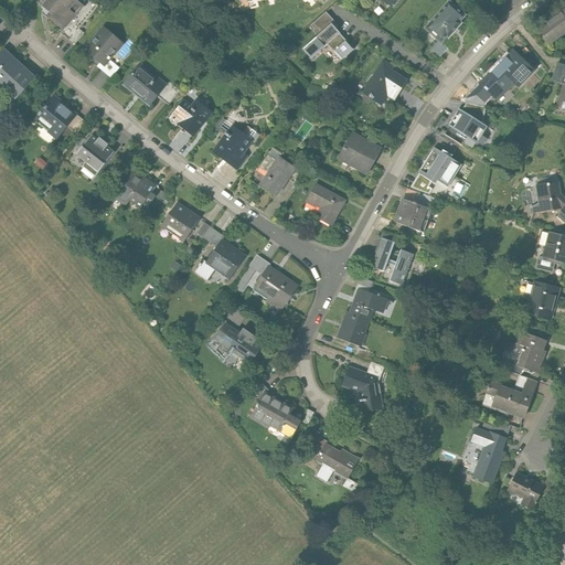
[(83,7),(74,0),(46,0),(42,6),(50,12),(46,17),(63,30),(83,7)]
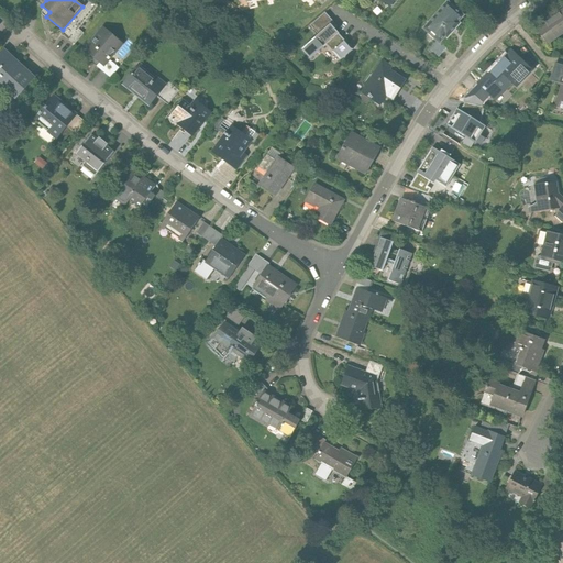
[(463,18),(448,3),(423,30),(440,44),(445,37),(446,40),(460,25),(457,23),(463,18)]
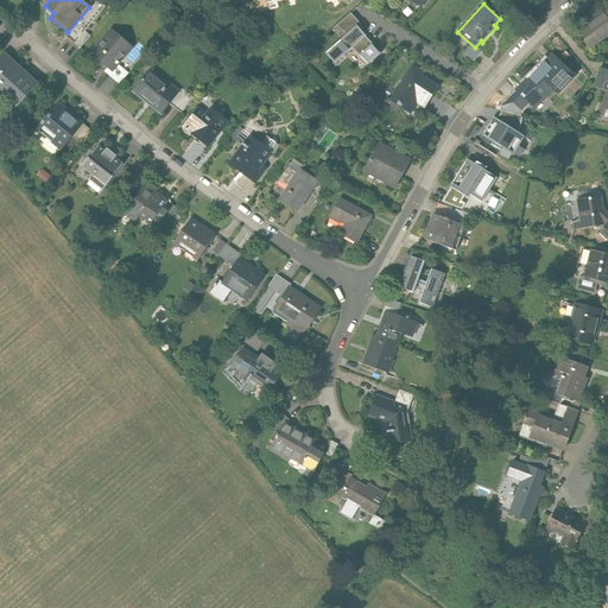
[(607,12),(580,32),(591,49),(607,37),(607,12)]
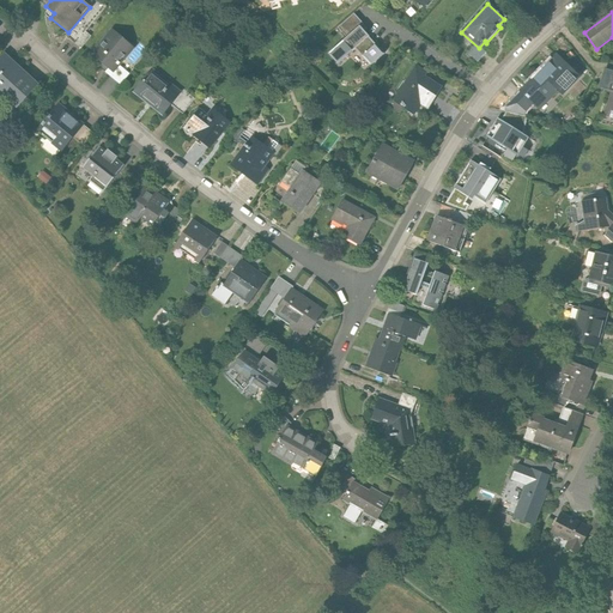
[(339,29),(347,38),(360,26),(360,28),(364,25),(354,14),(339,29)]
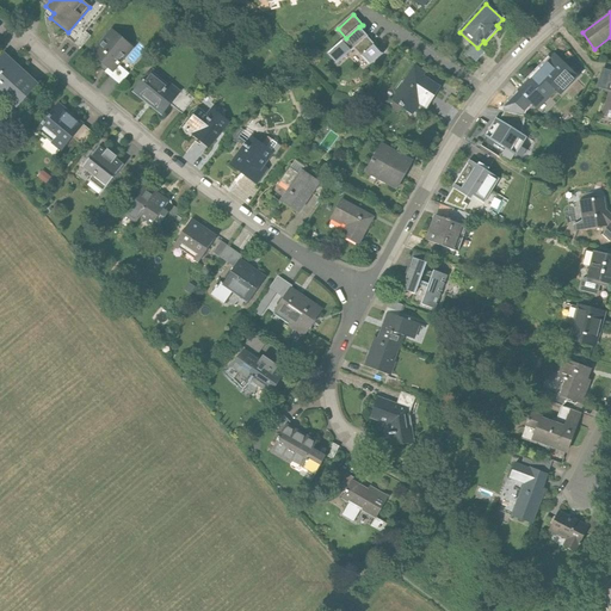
[(346,38),(328,55),(338,66),(355,50),(370,67),(383,55),(359,28),(359,26),(346,38)]
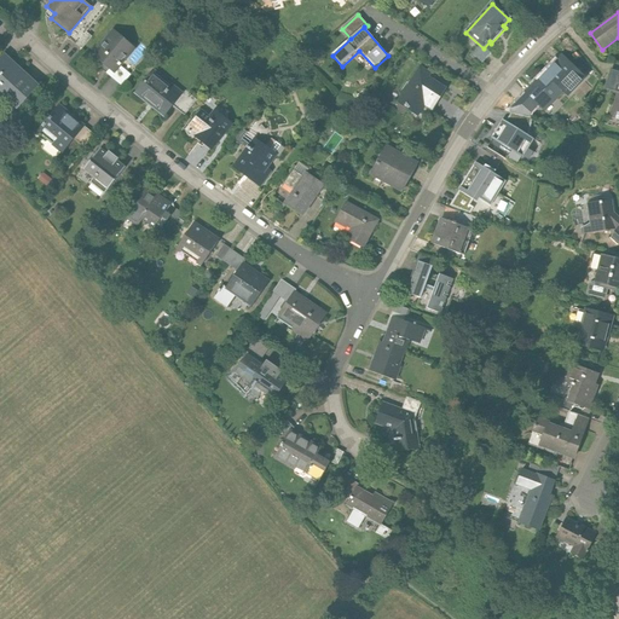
[(91,36),(85,32),(75,42),(81,47),(91,36)]
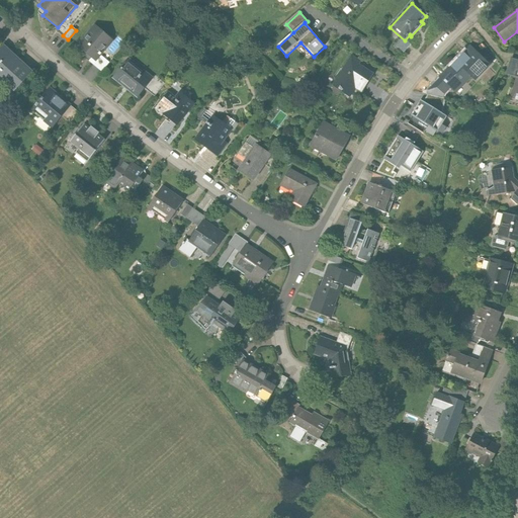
[(111,41),(94,26),(77,47),(90,58),(94,62),(100,56),(111,41)]
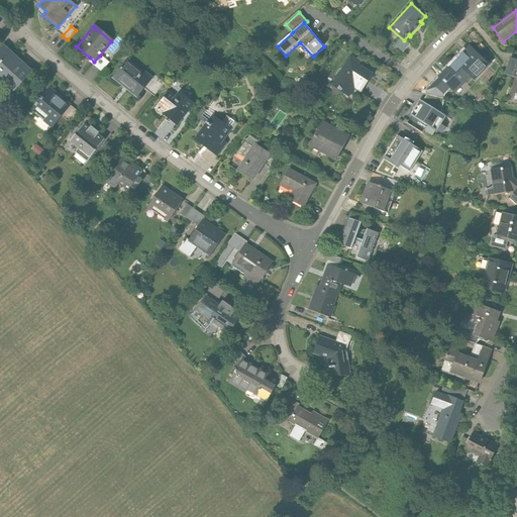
[(2,45),(0,47),(0,80),(12,92),(30,72),(2,45)]
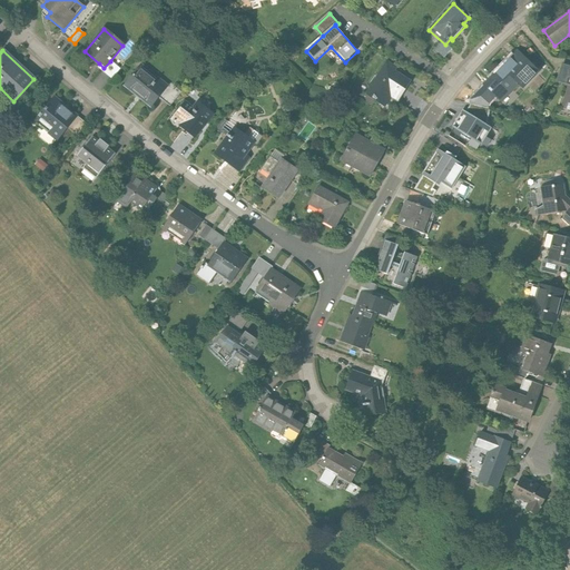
[(517,52),(484,86),(485,87),(494,96),(499,99),(504,95),(502,92),(514,80),(522,87),(537,72),(517,52)]
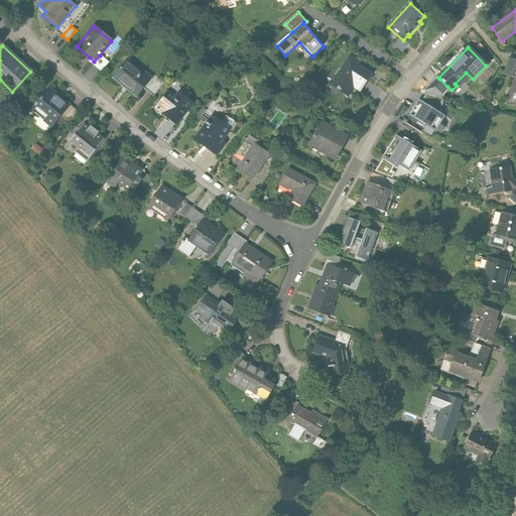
[(90,57),(87,61),(101,72),(109,62),(100,55),(94,61),(90,57)]
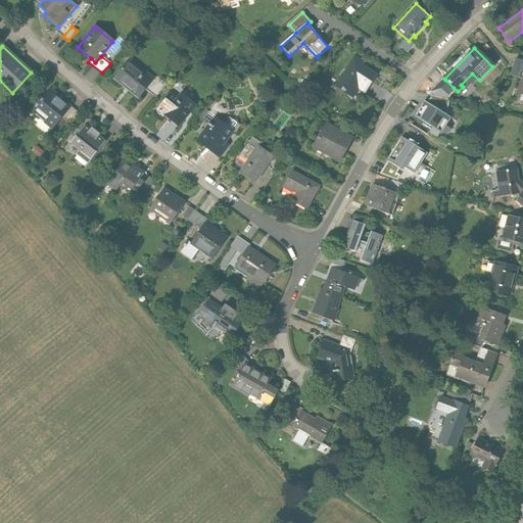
[(353,58),(335,87),(352,99),(359,91),(365,95),(377,76),(362,66),(363,65),(353,58)]
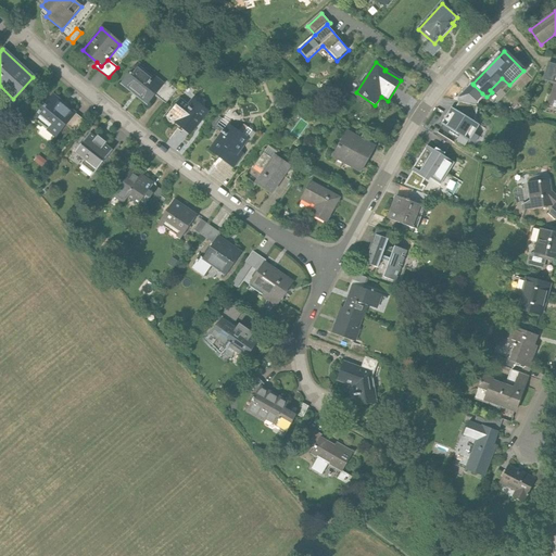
[(137,63),(121,85),(147,105),(155,96),(164,85),(137,63)]
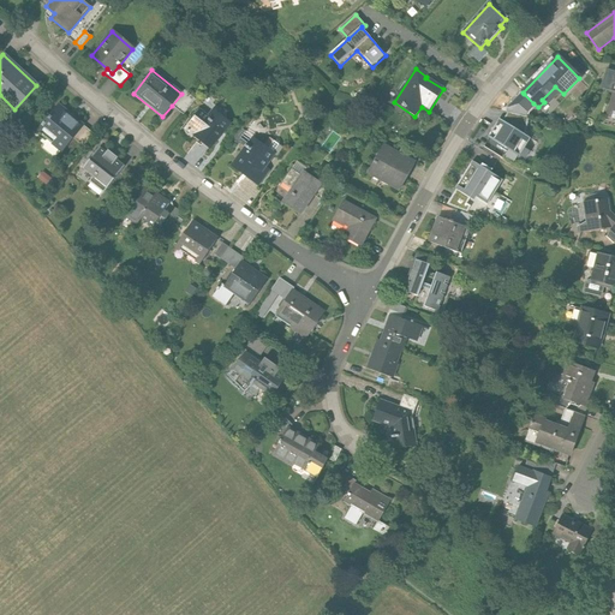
[(614,72),(608,71),(602,89),(614,93),(614,94),(607,118),(614,119),(614,72)]
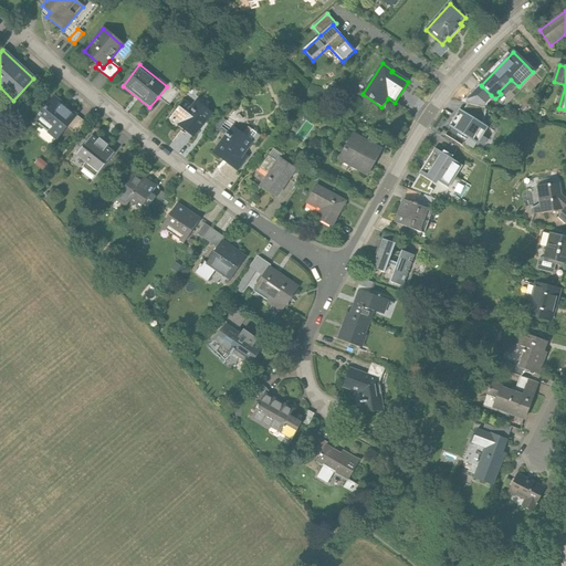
[(169,83),(167,86),(158,97),(168,105),(179,92),(169,83)]
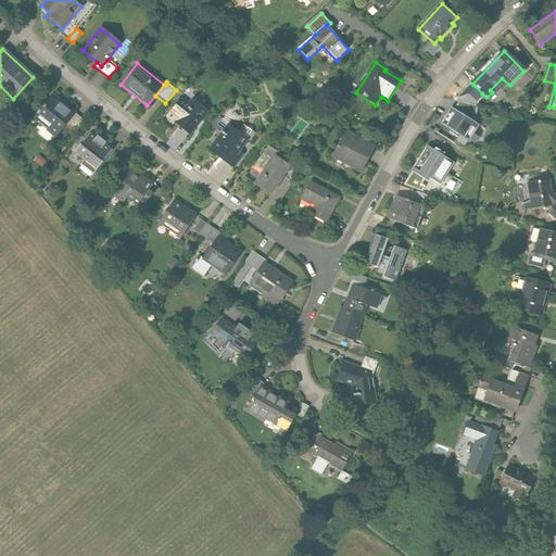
[(474,85),(465,93),(474,102),(482,93),(474,85)]
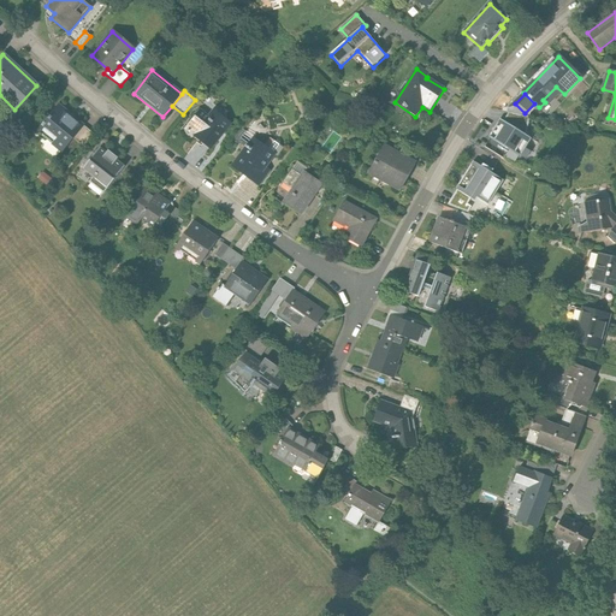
[(58,106),(36,132),(61,154),(73,140),(84,128),(58,106)]
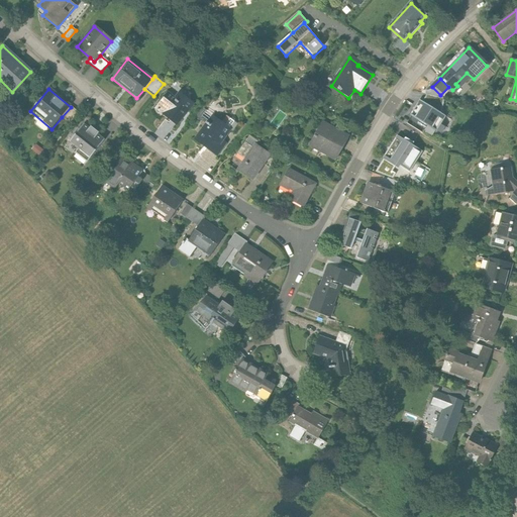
[(168,94),(156,109),(176,125),(193,104),(180,93),(176,99),(168,94)]
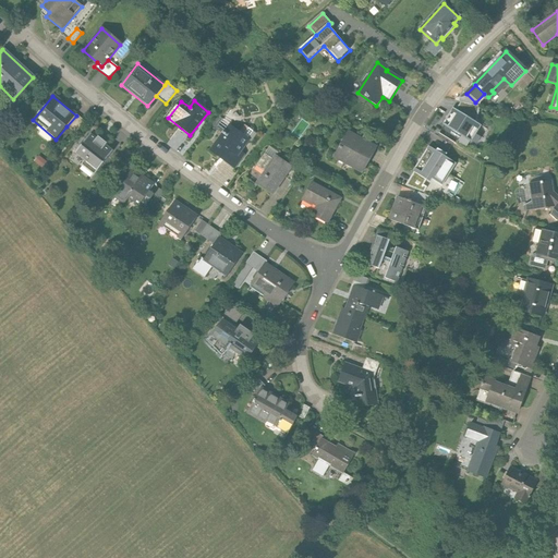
[(456,110),(476,123),(480,107),(461,102),(456,110)]
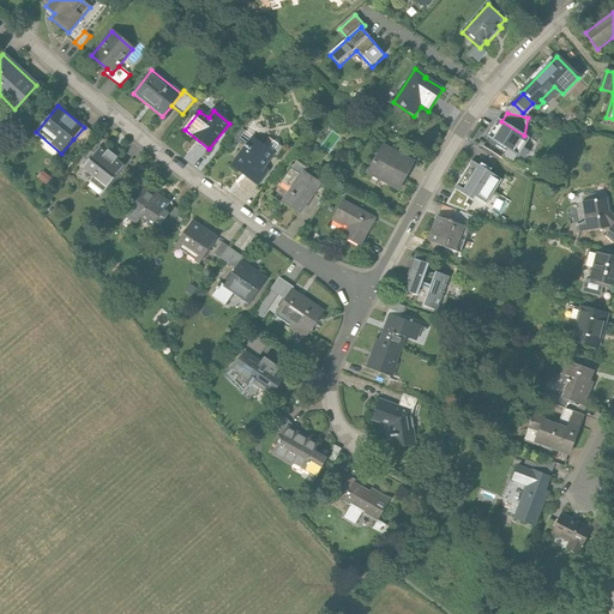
[(501,121),(498,119),(487,137),(498,144),(495,146),(505,152),(507,150),(518,156),(530,139),(524,136),(501,121)]
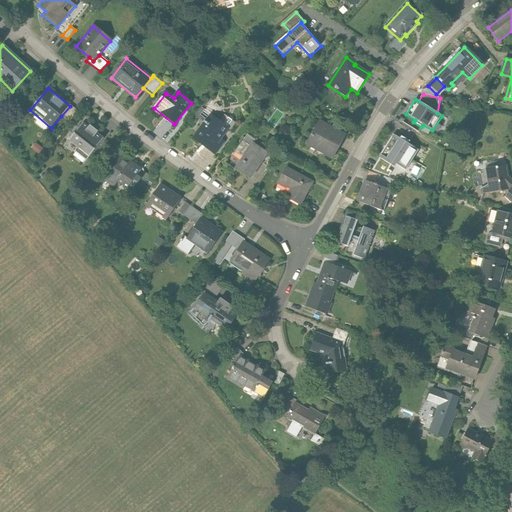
[(403,101),(399,109),(404,112),(409,105),(403,101)]
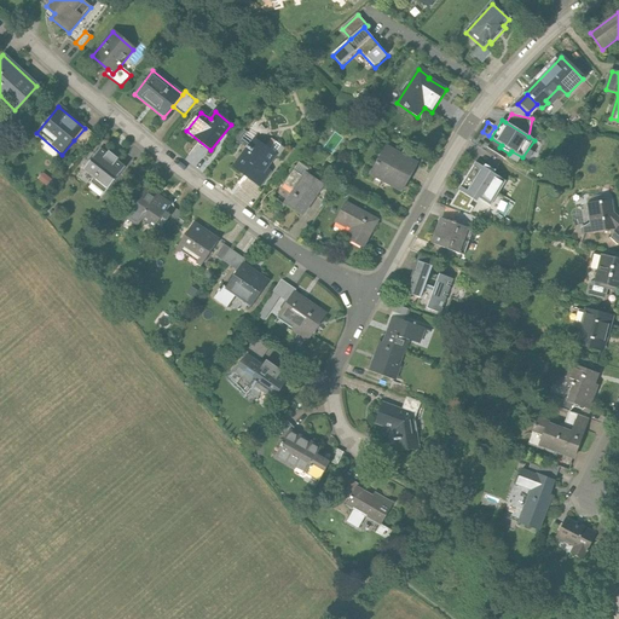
[(93,136),(85,128),(74,140),(82,148),(93,136)]
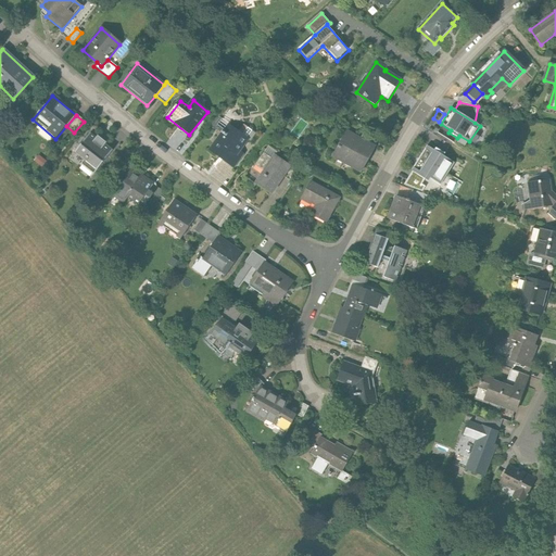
[(211,125),(222,134),(228,125),(218,116),(211,125)]
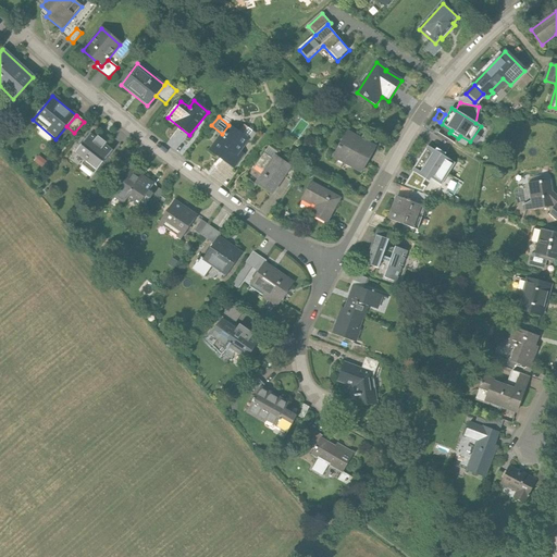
[(222,134),(210,149),(230,164),(239,151),(248,140),(239,133),(229,125),(222,134)]
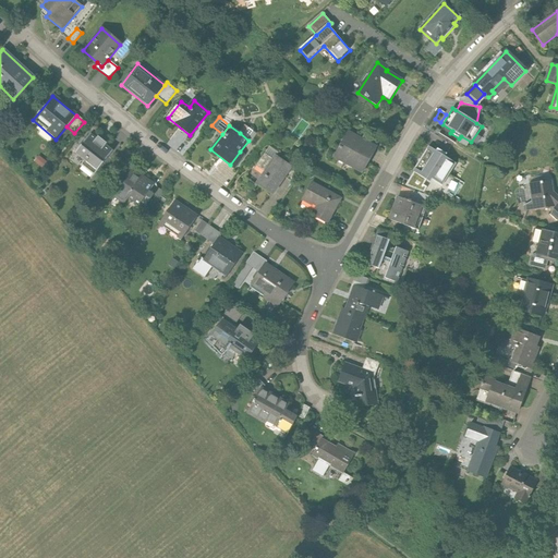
[(245,125),(240,133),(249,141),(251,142),(257,134),(245,125)]
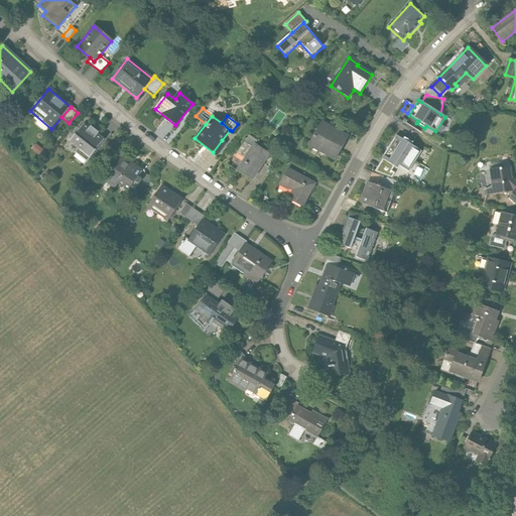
[(349,137),(321,122),(308,147),(336,161),(349,137)]
